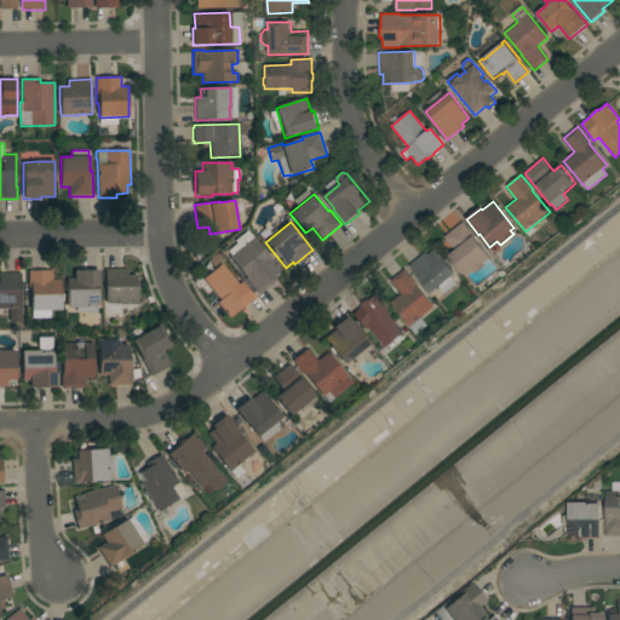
[(477,239),(476,240),(491,258),(483,264),(486,265),(476,274),(475,273),(466,279),(449,256),(455,251),(445,237),(464,223),(477,239)]
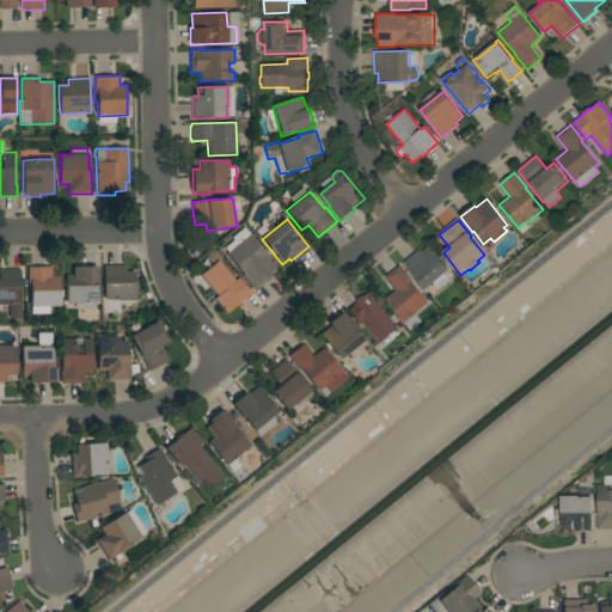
[(234,240),(232,238),(244,227),(250,234),(251,234),(277,267),(270,273),(274,276),(256,292),(243,275),(244,275),(227,254),(228,252),(225,248),(234,240)]
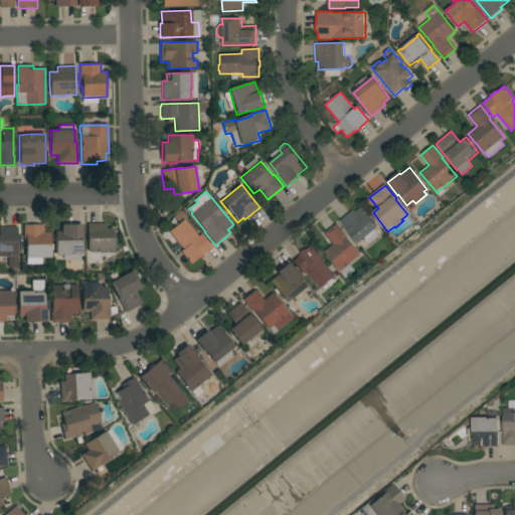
[(353,209),(355,212),(362,207),(379,227),(359,244),(340,220),(353,209)]
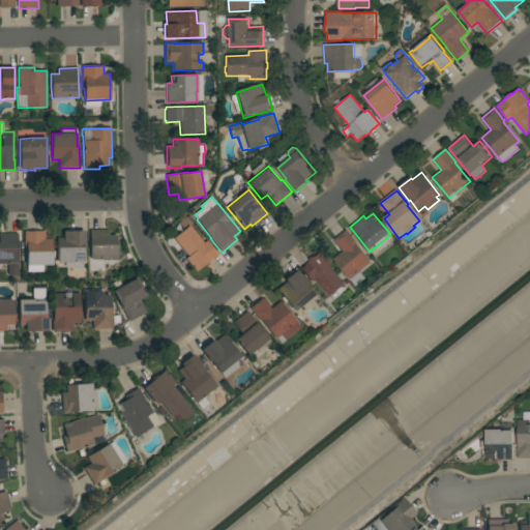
[(189,226),(204,243),(207,240),(218,255),(196,272),(185,259),(188,257),(174,238),(189,226)]
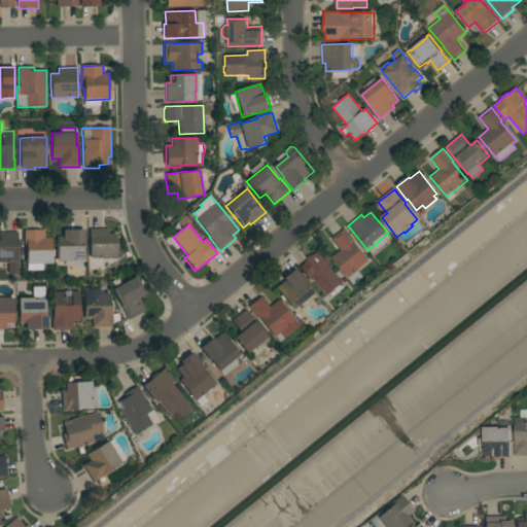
[(108,229),(108,234),(116,234),(116,259),(103,259),(104,269),(91,269),(90,229),(108,229)]
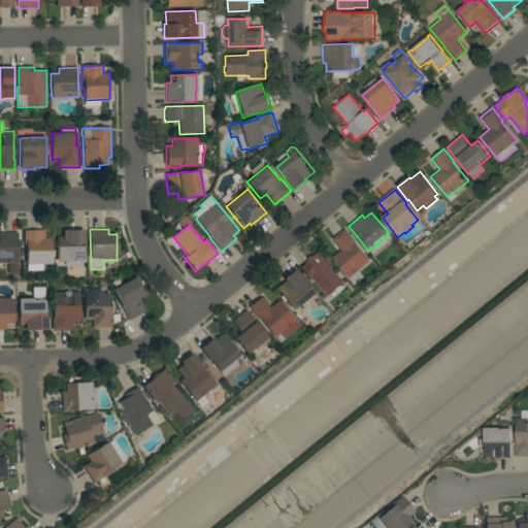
[(333,239),(345,229),(357,243),(356,243),(370,262),(359,270),(365,277),(355,286),(333,258),(341,251),(333,239)]
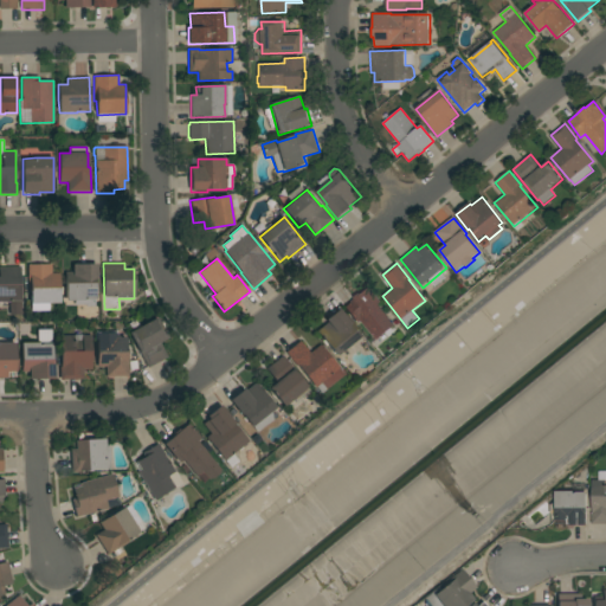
[(52,264),(52,274),(60,274),(60,287),(63,287),(63,295),(60,295),(60,303),(49,303),(49,310),(32,311),(32,302),(30,302),(30,296),(31,296),(31,290),(28,290),(27,264),(52,264)]
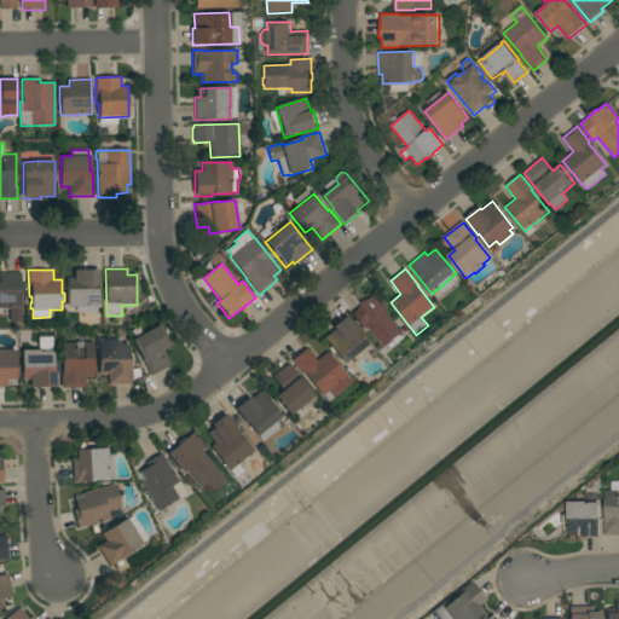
[(99,270),(99,287),(98,287),(98,306),(97,306),(97,313),(88,313),(88,312),(76,312),(76,307),(67,307),(67,283),(74,283),(74,270),(99,270)]
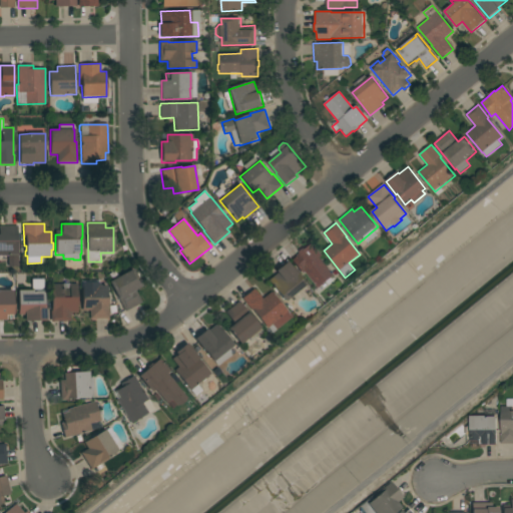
[(18,267),(8,267),(8,255),(0,255),(0,225),(17,225),(18,267)]
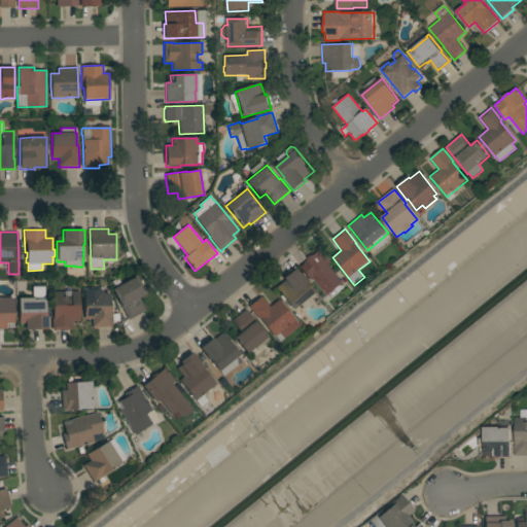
[(311,281),(299,267),(313,255),(314,256),(321,250),(331,262),(328,266),(344,283),(327,296),(313,279),(311,281)]
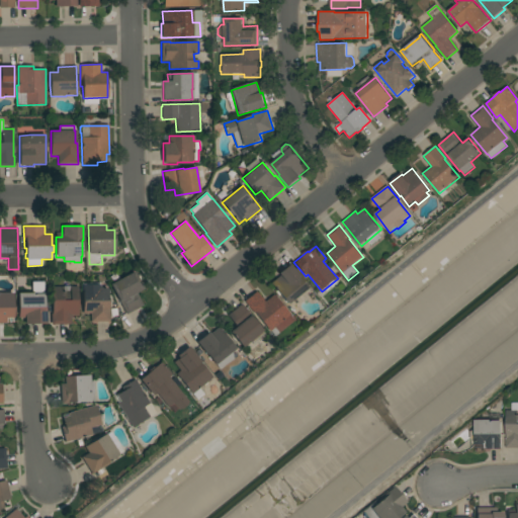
[(270,283),(280,275),(278,273),(290,264),(299,275),(299,276),(309,287),(287,305),(270,283)]
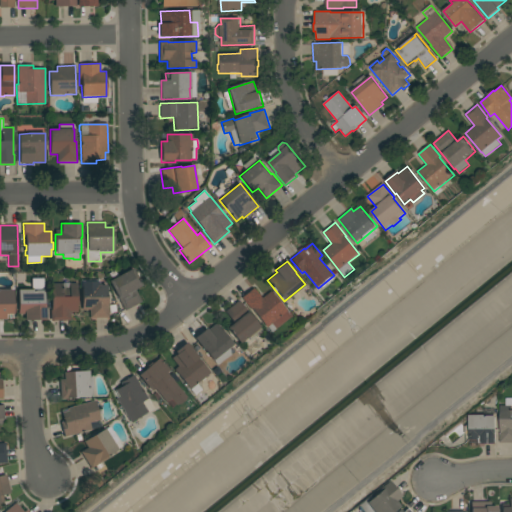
[(125,311),(117,296),(109,281),(112,279),(110,274),(115,271),(118,276),(132,268),(136,274),(141,271),(143,276),(141,277),(140,277),(138,278),(142,285),(135,289),(142,301),(125,311)]
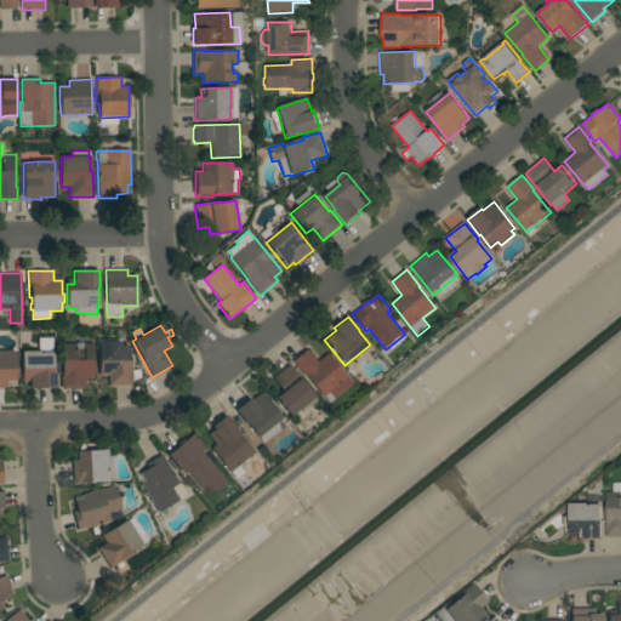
[(30,352),(30,346),(21,346),(21,334),(32,334),(32,343),(51,343),(51,352),(53,352),(53,372),(55,372),(55,387),(30,388),(30,381),(22,382),(22,352),(30,352)]
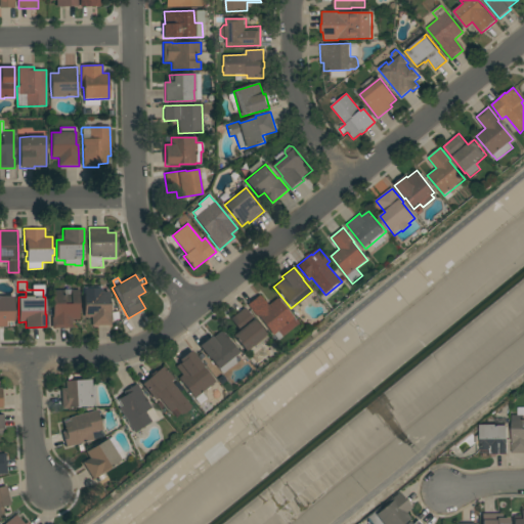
[(79,319),(73,319),(73,328),(52,328),(52,317),(53,317),(52,290),(63,290),(63,294),(64,294),(64,289),(71,289),(71,290),(79,290),(79,319)]
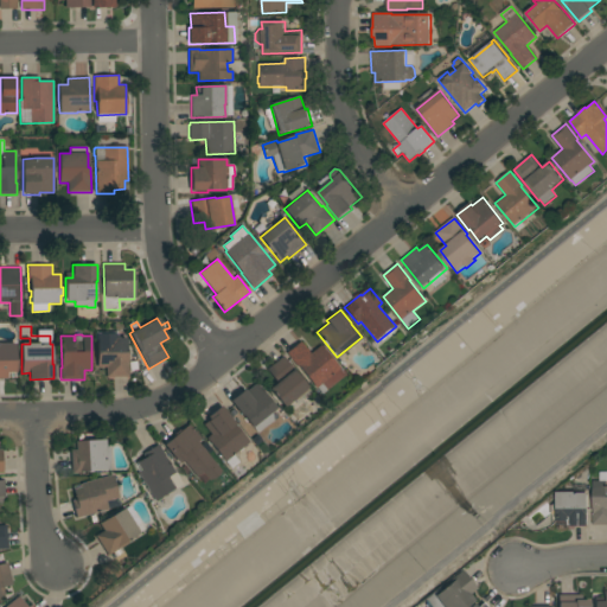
[(97,338),(127,338),(127,352),(128,352),(129,377),(106,377),(106,368),(97,368),(97,338)]
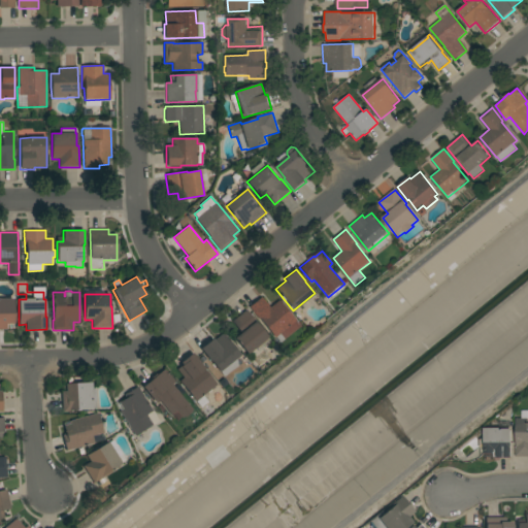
[(284,339),(279,333),(275,337),(261,320),(260,321),(249,306),(262,296),(270,307),(279,300),(281,301),(283,300),(285,303),(284,304),(296,320),(295,321),(300,327),(284,339)]
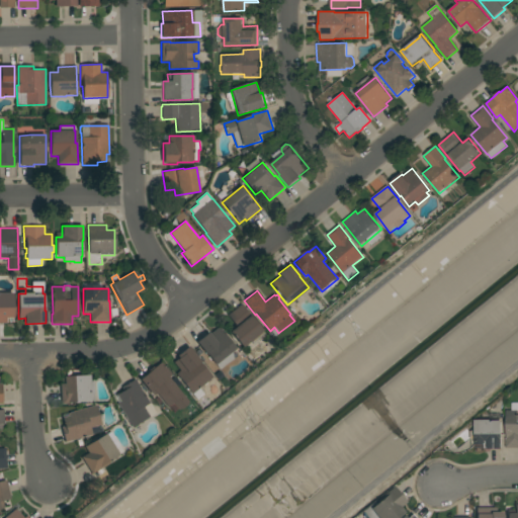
[(0,293),(13,293),(14,318),(6,318),(6,323),(0,323),(0,293)]
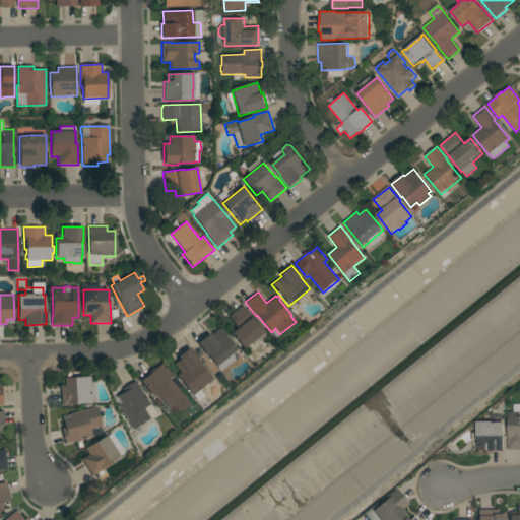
[(243,305),(264,331),(263,332),(264,333),(252,343),(251,342),(244,348),(231,333),(238,327),(229,317),(243,305)]
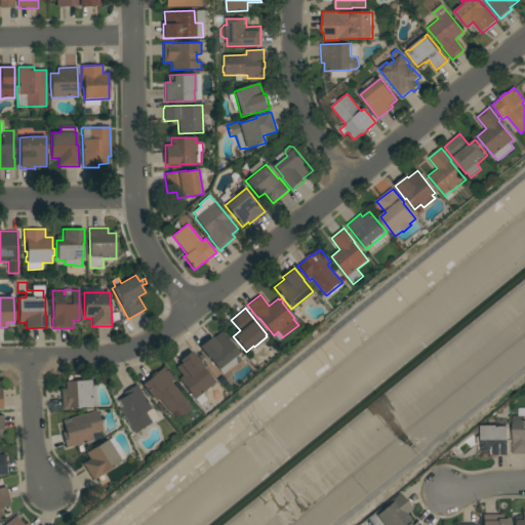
[(199,347),(211,336),(212,338),(223,331),(239,353),(235,356),(236,357),(219,370),(210,358),(209,359),(199,347)]
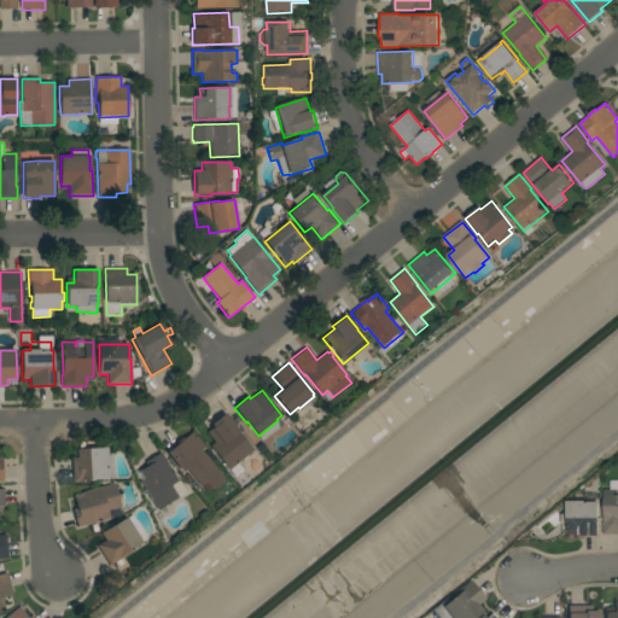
[(229,470),(210,445),(215,442),(208,432),(214,427),(211,424),(226,413),(240,431),(239,432),(254,450),(229,470)]
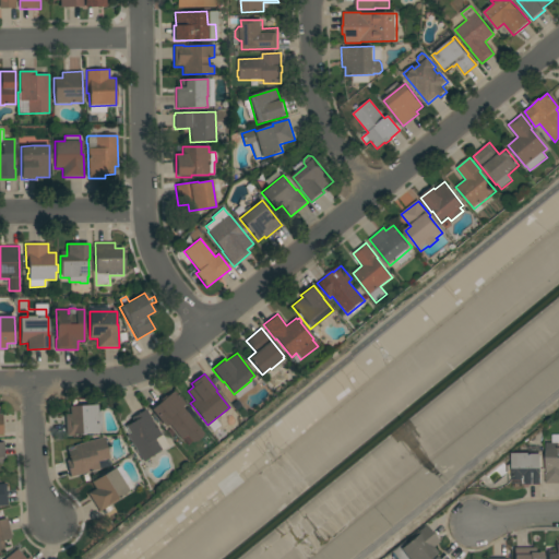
[(151,409),(155,406),(154,406),(161,401),(159,400),(165,395),(166,396),(174,390),(186,404),(182,406),(204,433),(203,435),(204,436),(197,442),(195,441),(193,442),(192,441),(187,445),(182,439),(181,440),(168,424),(165,427),(151,409)]
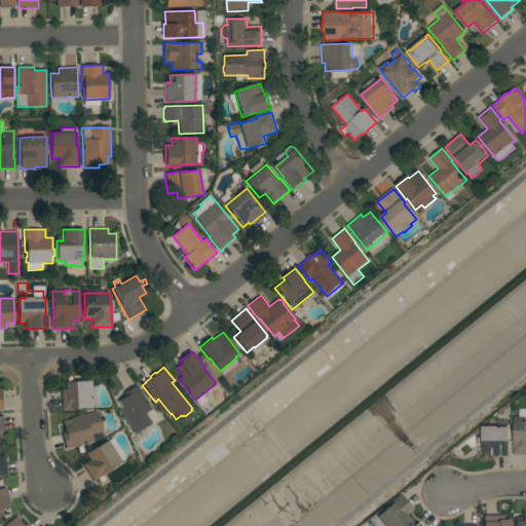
[(66,389),(66,382),(91,381),(91,388),(95,388),(96,407),(71,408),(71,410),(62,411),(61,390),(66,389)]
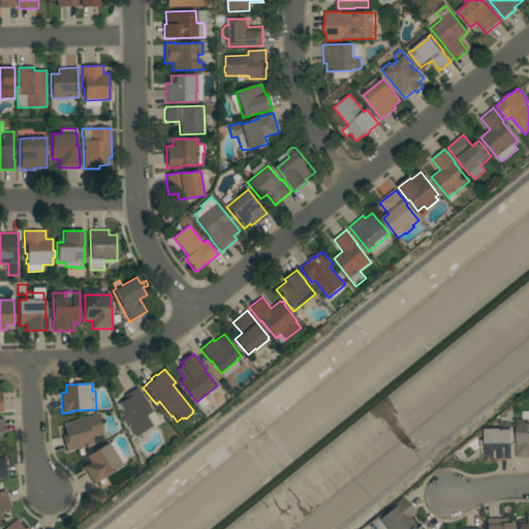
[(153,411),(147,415),(153,426),(135,437),(120,412),(123,410),(119,403),(127,398),(126,395),(137,387),(153,411)]
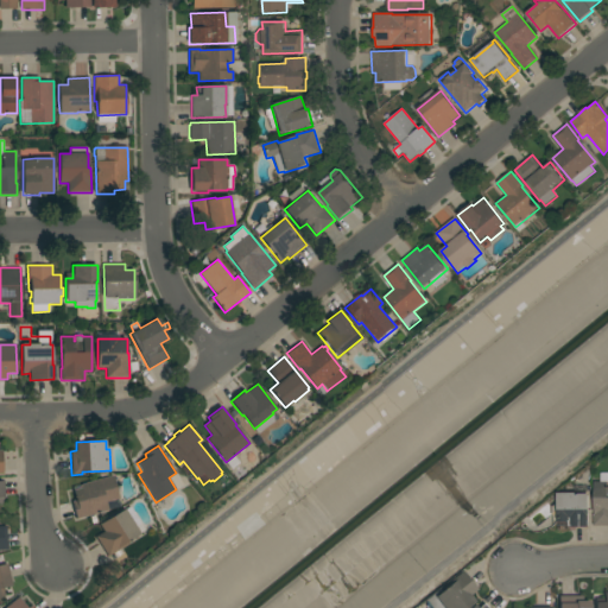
[(594,514),(595,514),(595,481),(601,481),(601,473),(607,473),(607,526),(594,526),(594,514)]
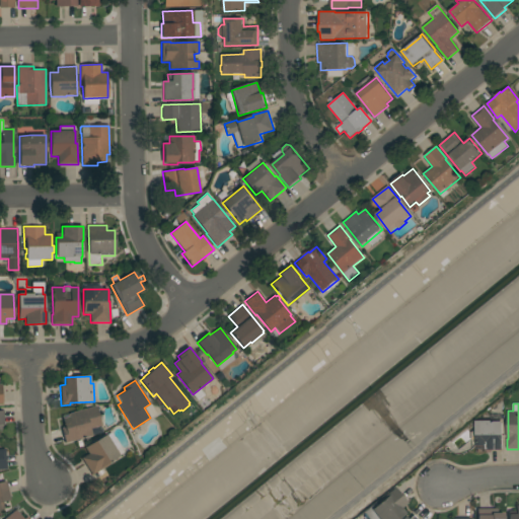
[(96,405),(101,426),(100,426),(102,433),(92,435),(92,436),(65,443),(61,428),(65,427),(63,419),(70,417),(69,414),(96,405)]
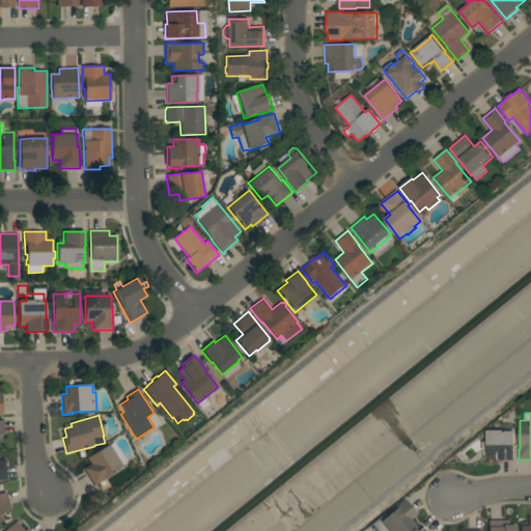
[(504,430),(504,431),(513,431),(514,460),(496,460),(496,455),(487,455),(487,454),(483,450),(483,442),(487,439),(487,430),(504,430)]
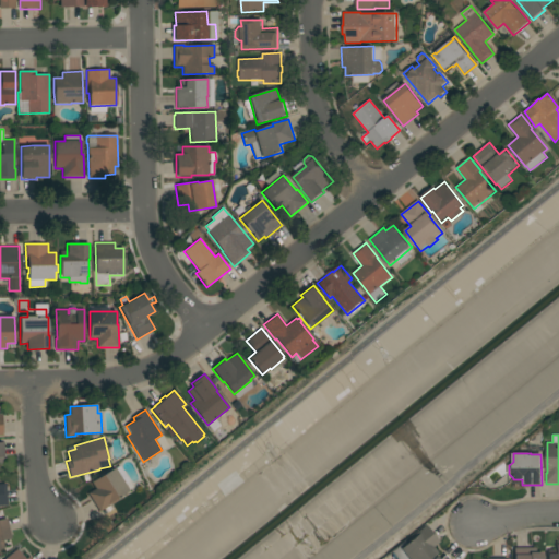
[(96,489),(92,483),(93,482),(92,479),(95,477),(96,479),(114,467),(119,476),(123,473),(133,487),(122,495),(122,496),(120,498),(119,496),(117,498),(118,499),(109,504),(113,509),(106,513),(104,509),(99,511),(88,494),(96,489)]
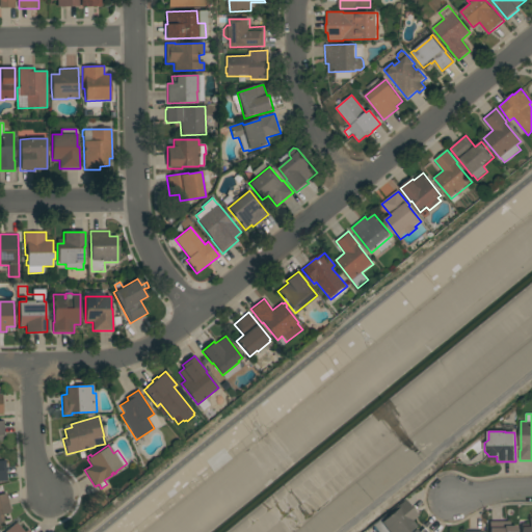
[(0,523),(0,494),(6,493),(11,512),(3,514),(5,522),(0,523)]
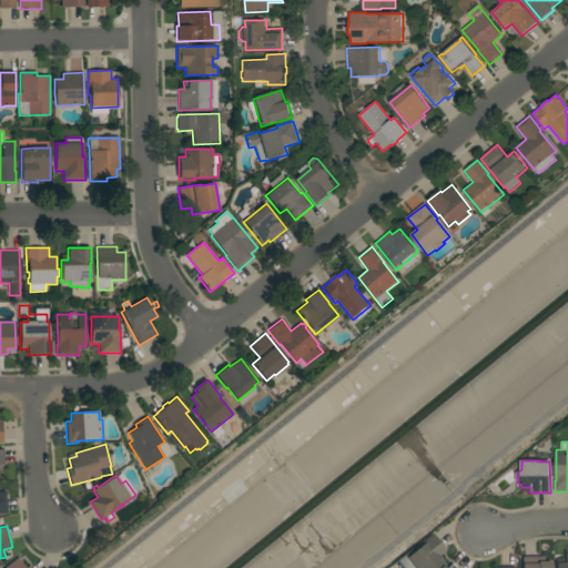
[(445,561),(436,567),(403,567),(397,560),(411,550),(413,553),(416,549),(415,548),(433,534),(446,550),(440,556),(445,561)]
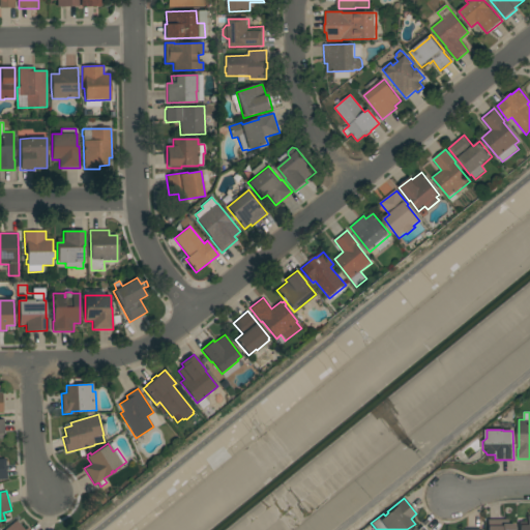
[(529,516),(529,529),(520,529),(520,522),(527,522),(526,517),(529,516)]
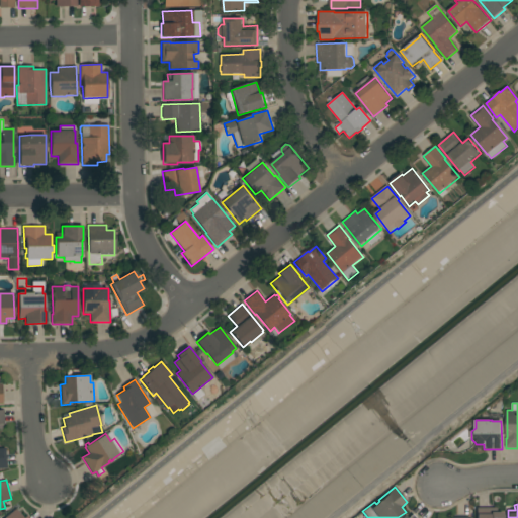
[(496,508),(496,512),(503,512),(503,517),(476,517),(476,508),(496,508)]
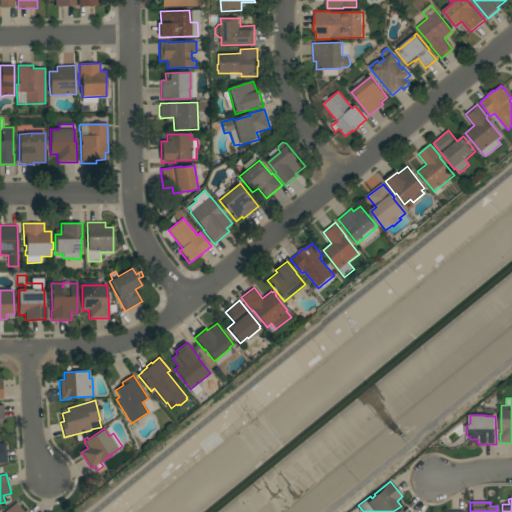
[(4,511),(16,503),(23,511),(27,509),(29,511),(4,511)]
